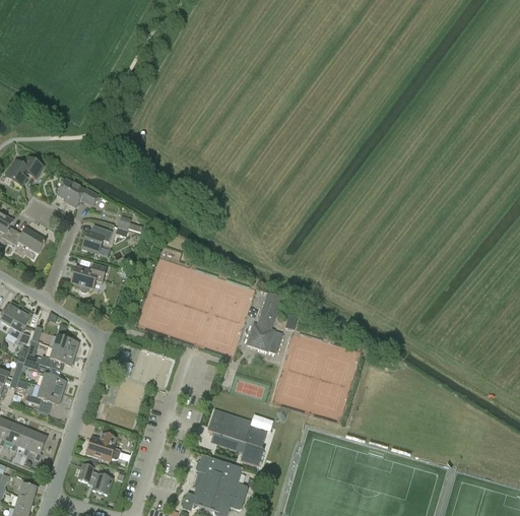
[(13,176),(11,179),(21,184),(28,173),(37,177),(44,165),(27,155),(22,164),(14,158),(7,172),(13,176)]
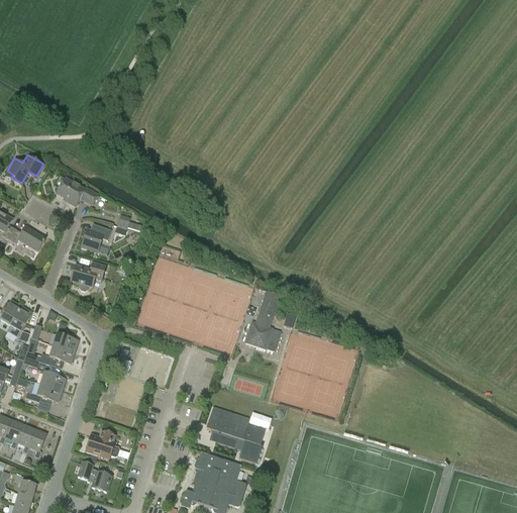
[(92,204),(98,194),(85,187),(84,188),(65,177),(56,192),(64,196),(64,198),(76,205),(80,197),(92,204)]
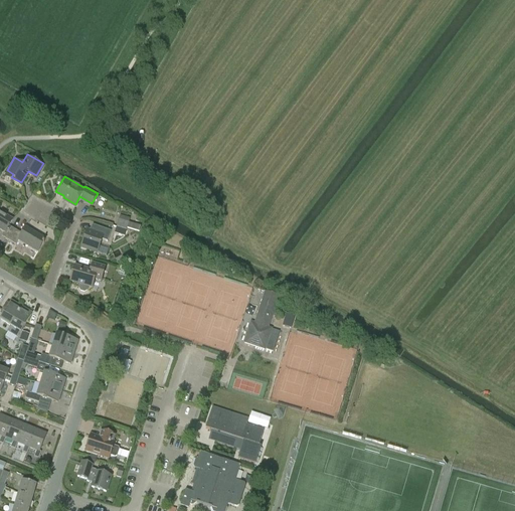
[(5,235),(8,237),(15,226),(9,222),(12,216),(0,208),(0,226),(4,229),(1,233),(5,235)]
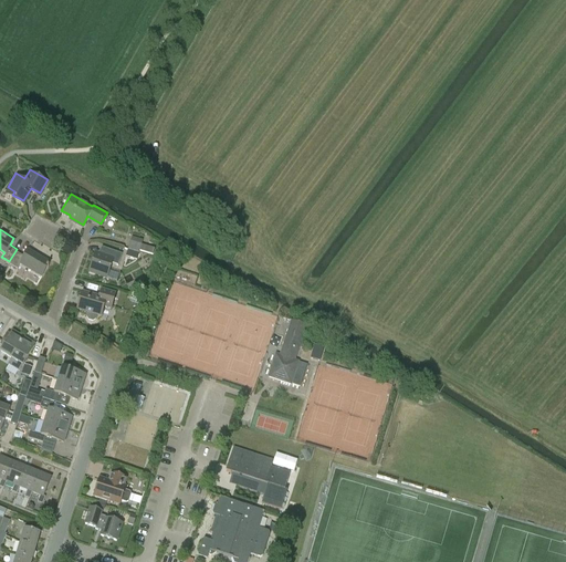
[(136,235),(132,248),(138,249),(139,248),(153,251),(155,245),(142,241),(143,237),(136,235)]
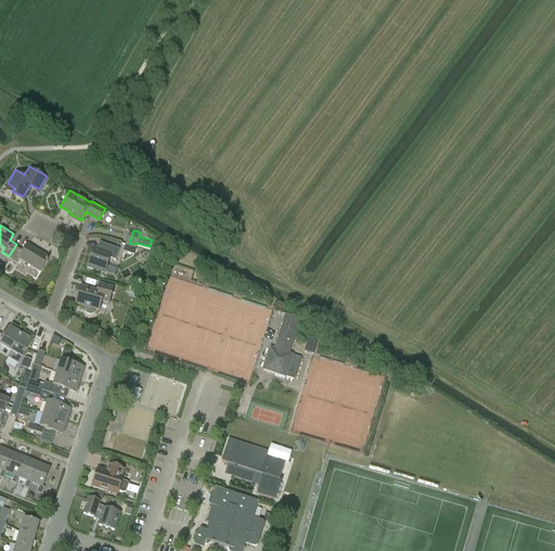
[(16,244),(9,256),(16,260),(20,256),(40,269),(49,255),(27,242),(23,248),(16,244)]
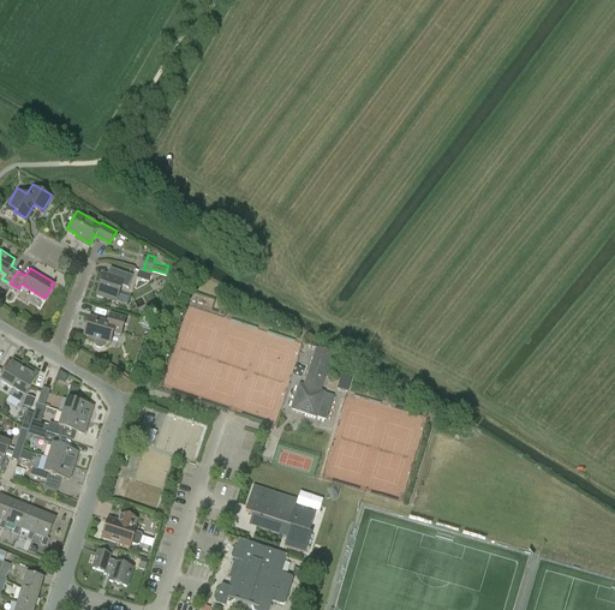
[(103,271),(96,291),(115,298),(121,282),(127,285),(132,273),(124,269),(121,277),(103,271)]
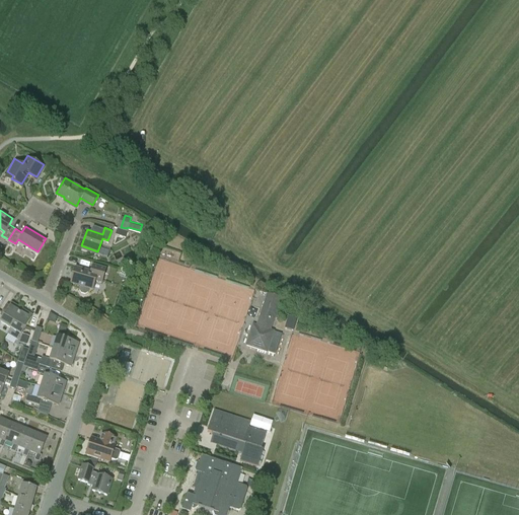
[(121,227),(119,233),(126,235),(127,228),(121,227)]
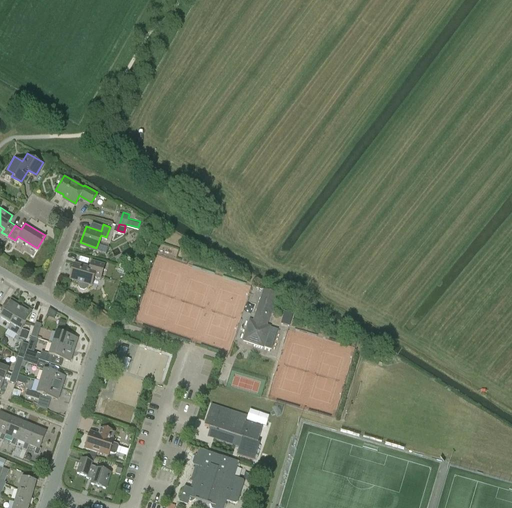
[(100,276),(104,263),(91,259),(89,266),(73,261),(69,277),(78,280),(77,283),(79,286),(83,288),(86,286),(87,282),(91,283),(93,274),(100,276)]
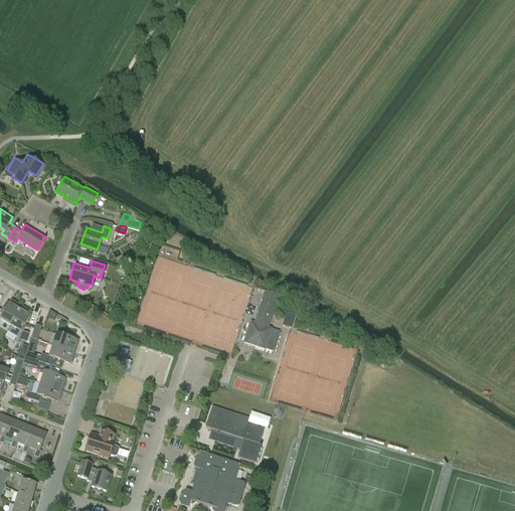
[(272,325),(269,324),(279,293),(265,289),(254,320),(250,319),(244,339),(266,346),(272,325)]
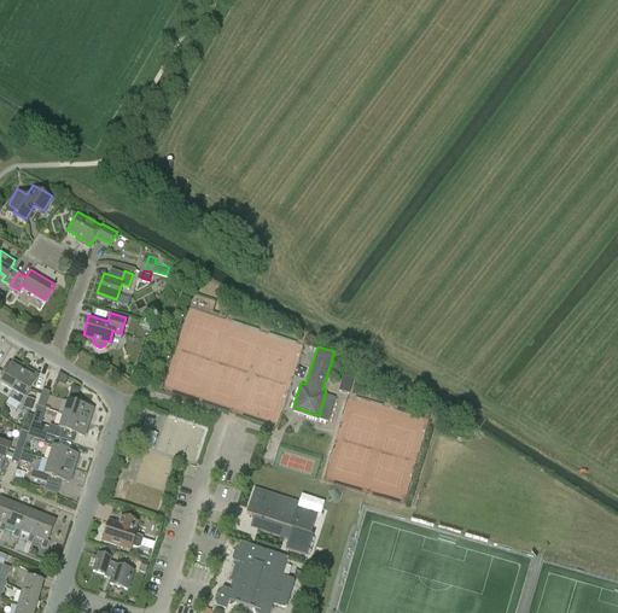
[(0,378),(0,379),(12,386),(25,365),(13,357),(0,378)]
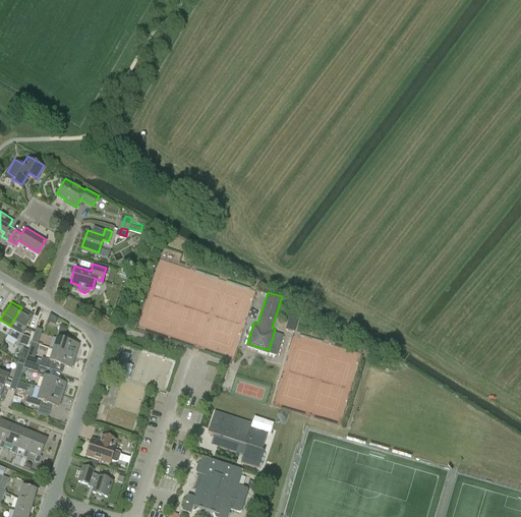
[(20,333),(32,313),(21,307),(10,326),(20,333)]
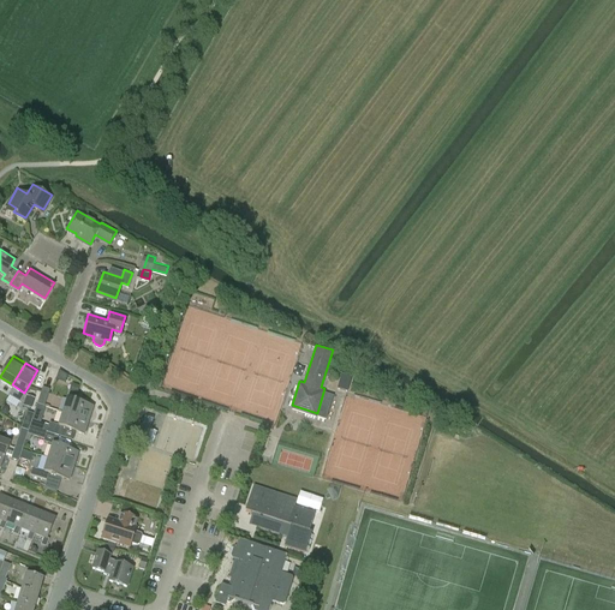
[(37,400),(45,402),(49,386),(42,383),(37,400)]
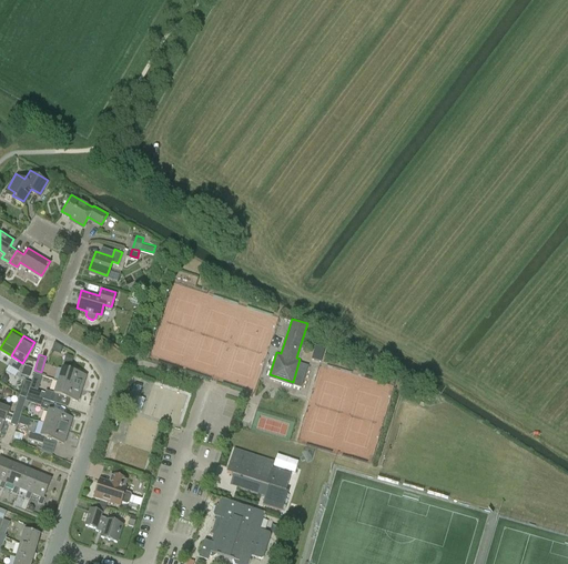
[(32,365),(26,363),(22,373),(29,374),(32,365)]
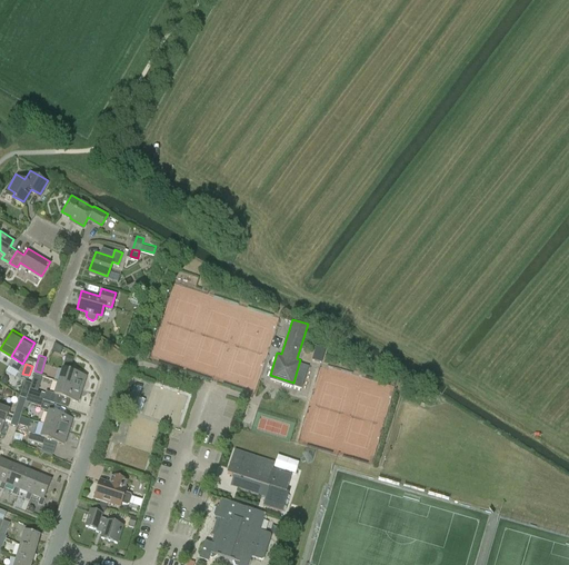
[(62,366),(58,378),(81,386),(86,374),(62,366)]
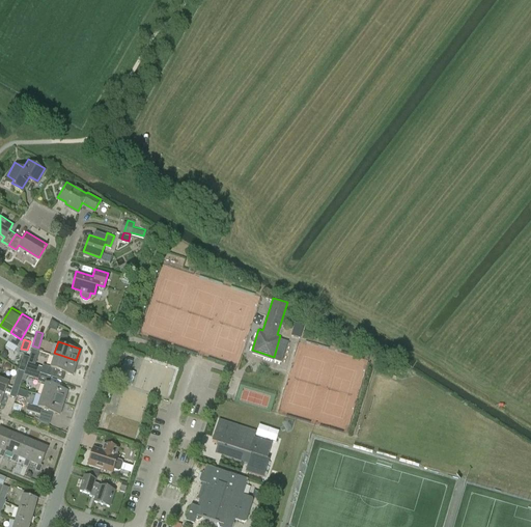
[(19,366),(24,368),(29,355),(23,353),(19,366)]
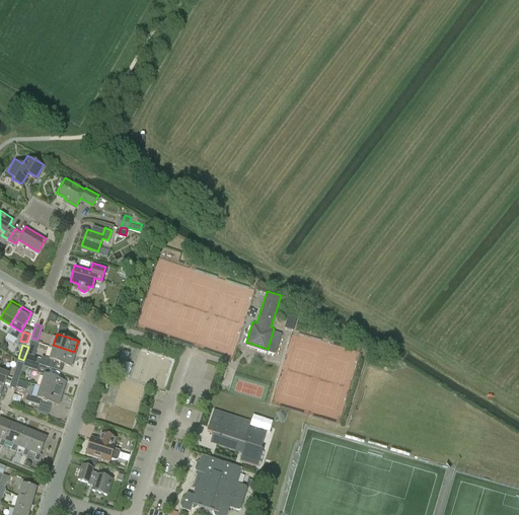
[(50,365),(52,366),(54,358),(71,363),(74,352),(53,345),(50,356),(42,353),(41,356),(26,352),(24,358),(50,365)]
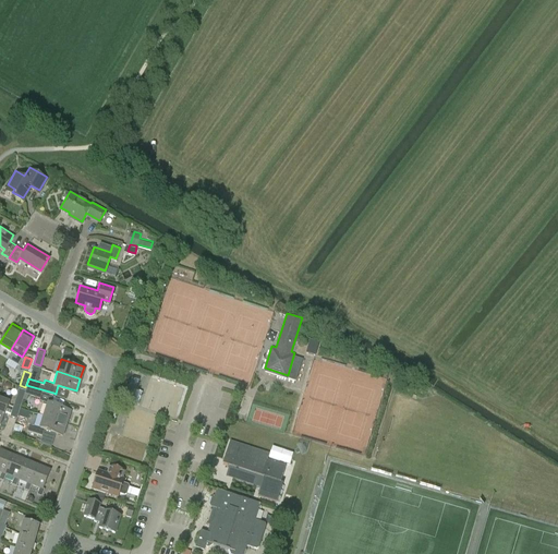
[(132,375),(125,396),(132,398),(140,375),(133,373),(132,375)]
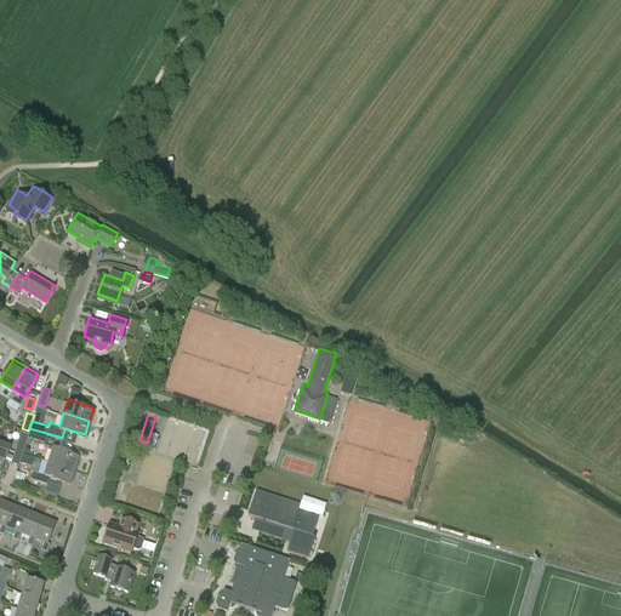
[(21,429),(16,446),(11,460),(18,462),(23,449),(28,434),(28,431),(22,428),(21,428),(21,429)]
